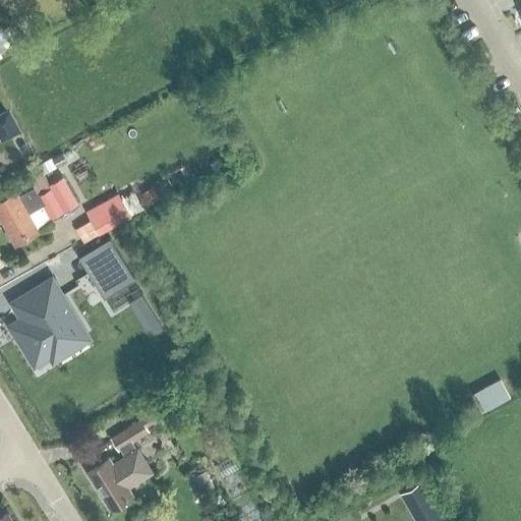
[(8,110),(0,113),(0,134),(1,136),(17,128),(8,110)]
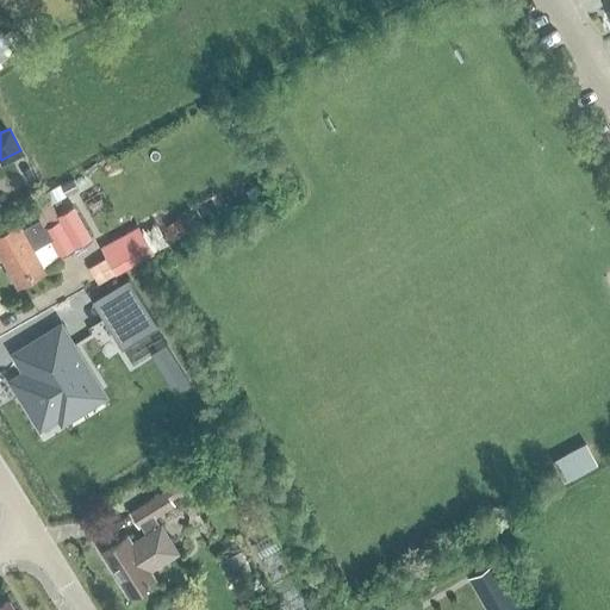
[(29,165),(20,169),(30,185),(37,180),(29,165)]
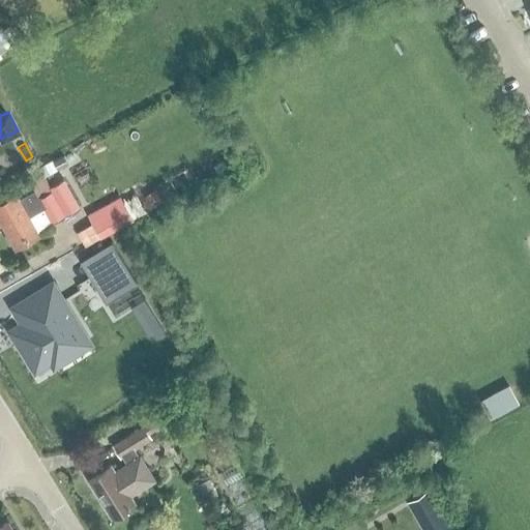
[(63,153),(53,159),(57,167),(67,162),(63,153)]
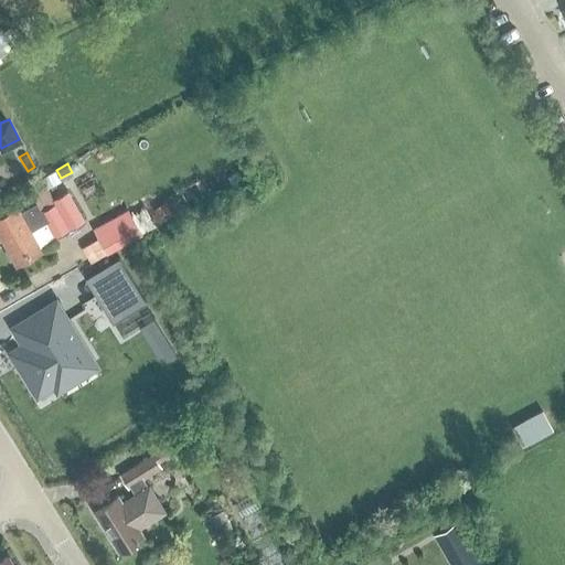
[(55,168),(42,174),(48,184),(61,178),(56,170),(55,168)]
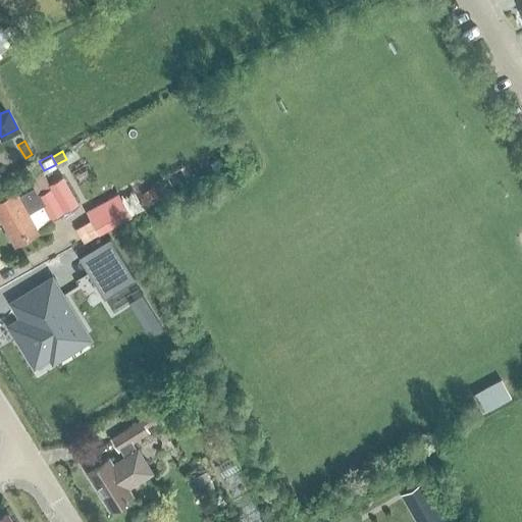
[(49,191),(39,197),(35,189),(16,198),(14,194),(0,201),(0,221),(13,247),(37,233),(27,216),(33,213),(32,212),(41,207),(50,223),(76,209),(60,180),(47,188),(49,191)]
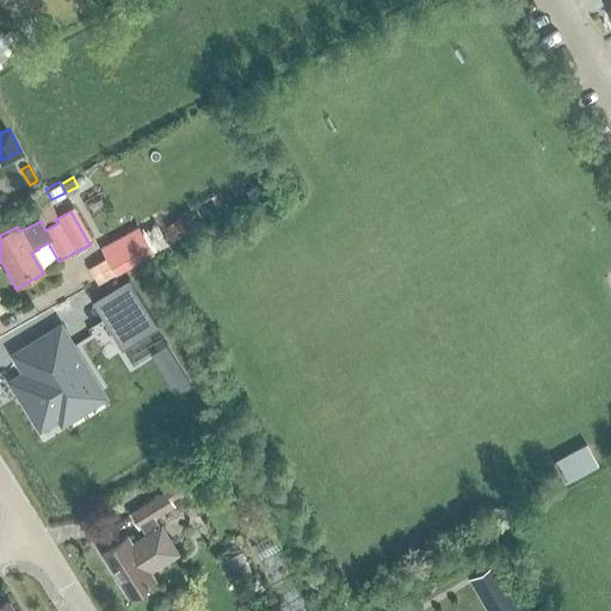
[(143,234),(112,251),(124,272),(135,266),(134,264),(146,255),(153,252),(143,234)]
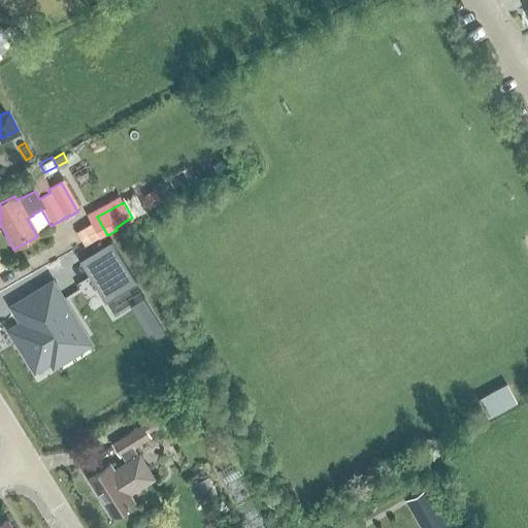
[(110,243),(80,262),(106,304),(136,286),(110,243)]
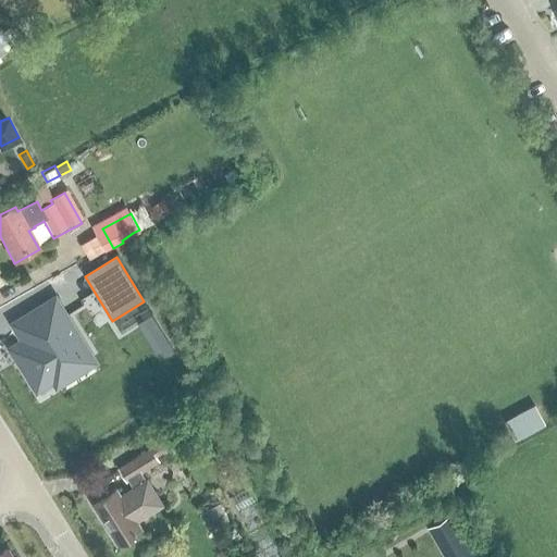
[(93,351),(71,313),(62,296),(37,310),(38,312),(40,312),(47,323),(45,324),(47,326),(16,344),(39,386),(57,376),(60,382),(61,382),(56,372),(93,351)]
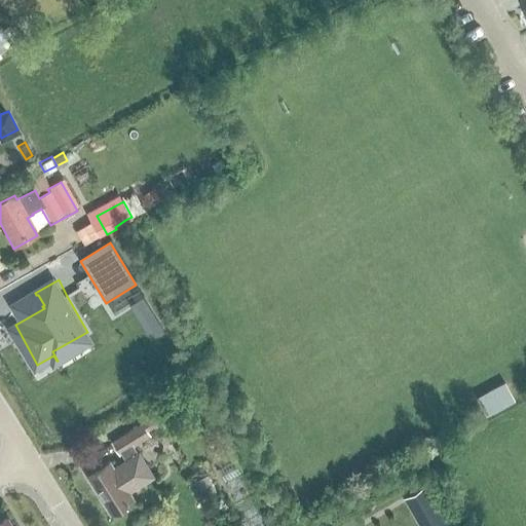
[(143,298),(135,303),(152,330),(160,325),(143,298)]
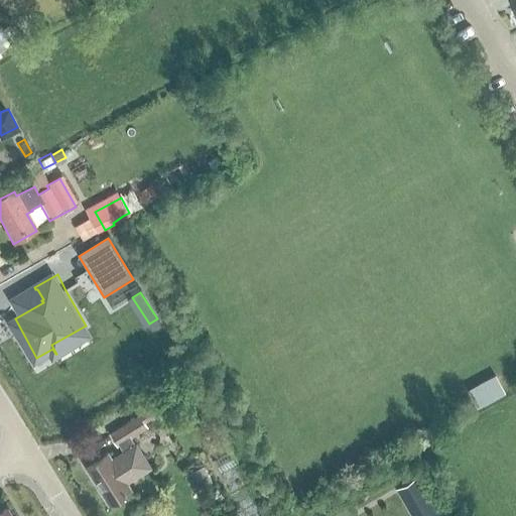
[(474,390),(482,404),(503,392),(495,379),(474,390)]
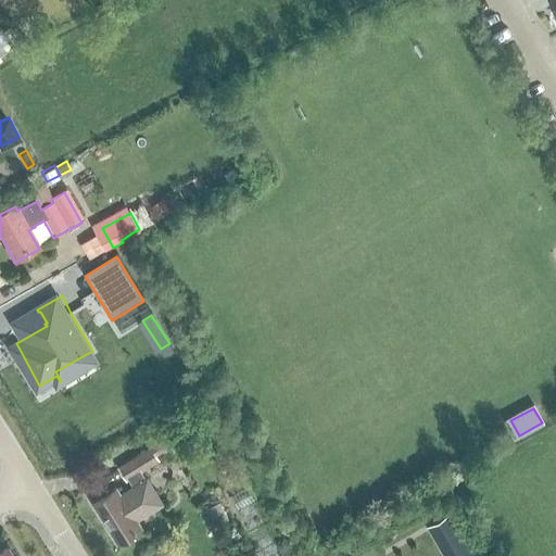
[(149,444),(151,447),(156,457),(176,445),(168,433),(149,444)]
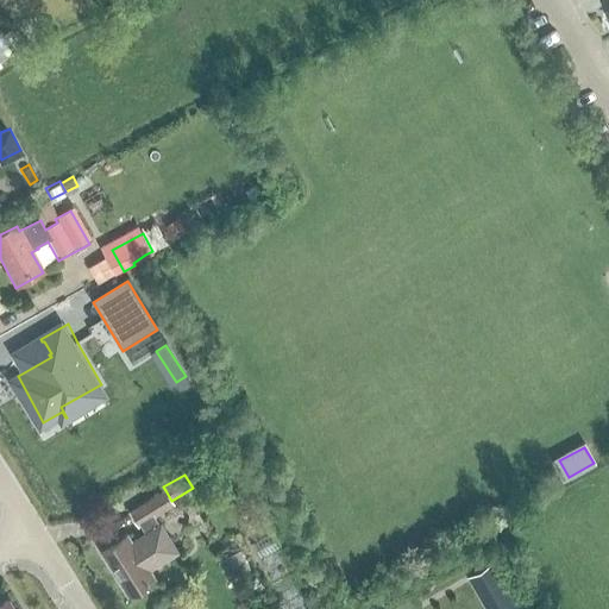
[(159,525),(155,518),(162,513),(152,497),(130,512),(138,525),(140,523),(148,534),(132,544),(126,534),(100,551),(127,595),(154,579),(148,569),(176,551),(159,525)]
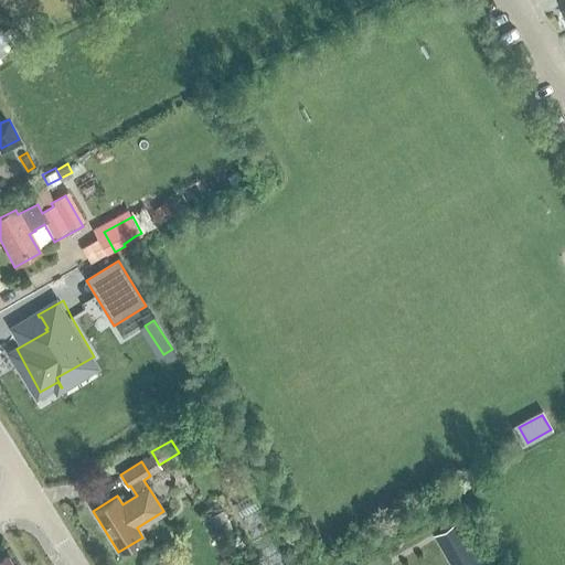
[(231,525),(222,508),(201,519),(210,536),(231,525)]
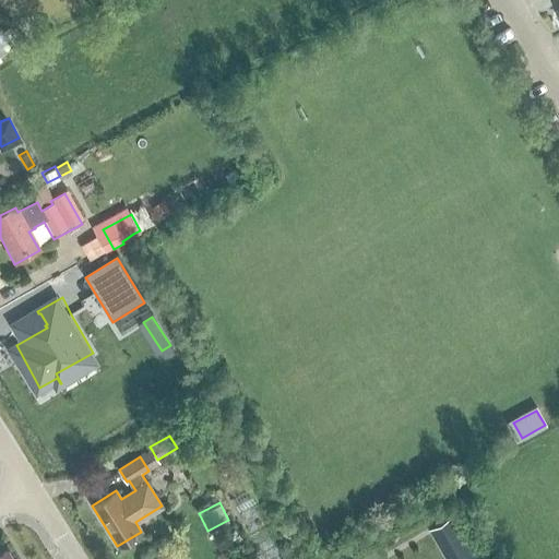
[(476,558),(452,516),(429,530),(445,558),(476,558)]
